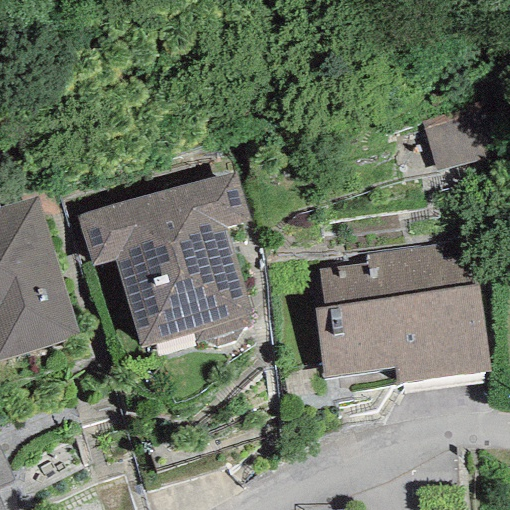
[(486,106),(424,121),(436,169),(498,154),(486,106)]
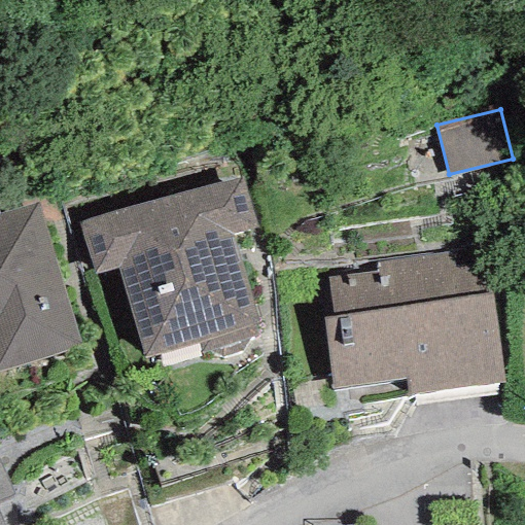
[(118,267),(146,357),(200,342),(203,352),(212,349),(222,355),(241,350),(249,335),(257,335),(252,322),(260,320),(234,234),(258,226),(244,176),(80,220),(97,273),(118,267)]
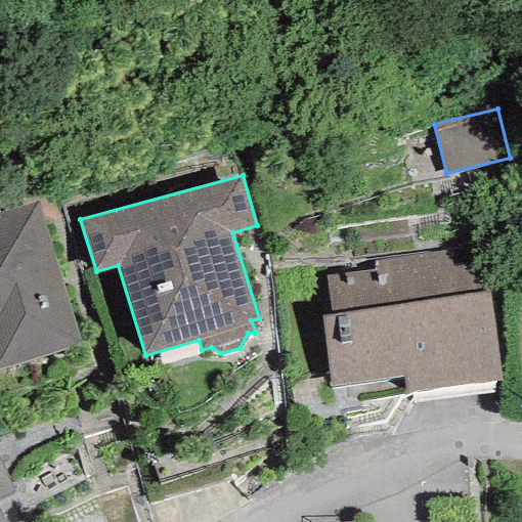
[(0,366),(82,341),(39,201),(1,212),(0,209),(0,366)]
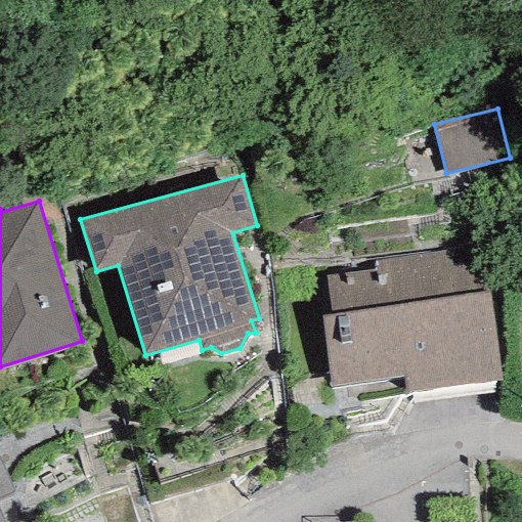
[(332,387),(404,375),(407,392),(503,378),(484,243),(375,260),(377,268),(327,274),(333,313),(322,314),(332,387)]
